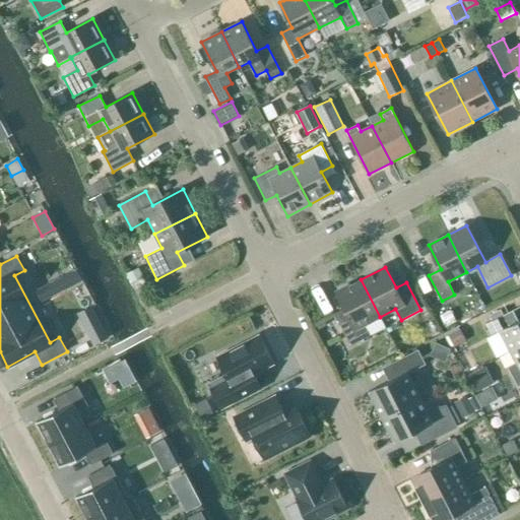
[(77,269),(36,290),(42,302),(83,280),(77,269)]
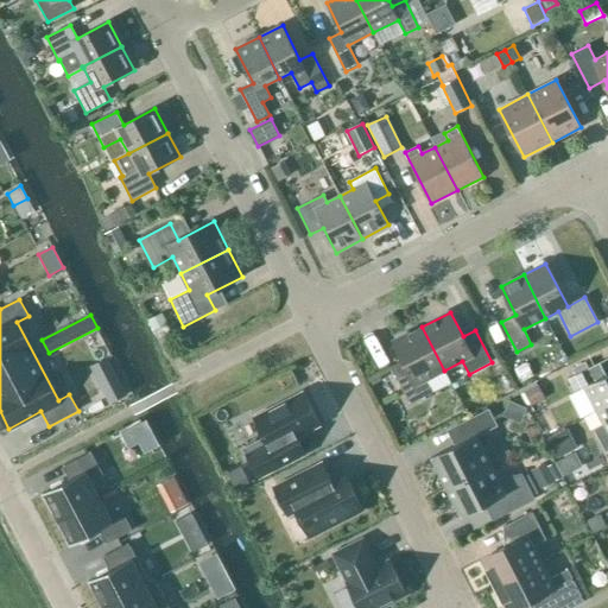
[(156,331),(160,343),(172,337),(166,325),(156,331)]
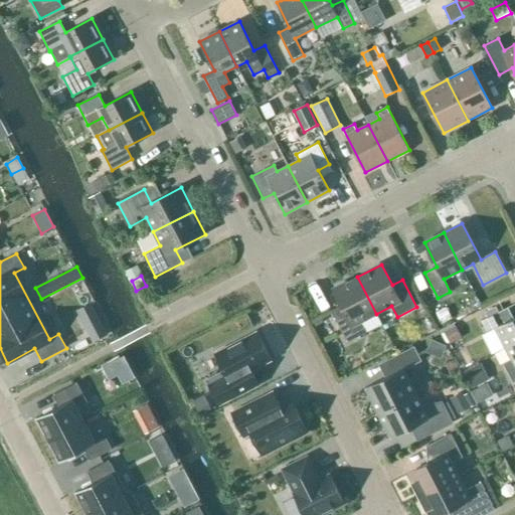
[(360,322),(376,314),(357,277),(333,290),(344,310),(333,315),(347,342),(366,332),(360,322)]
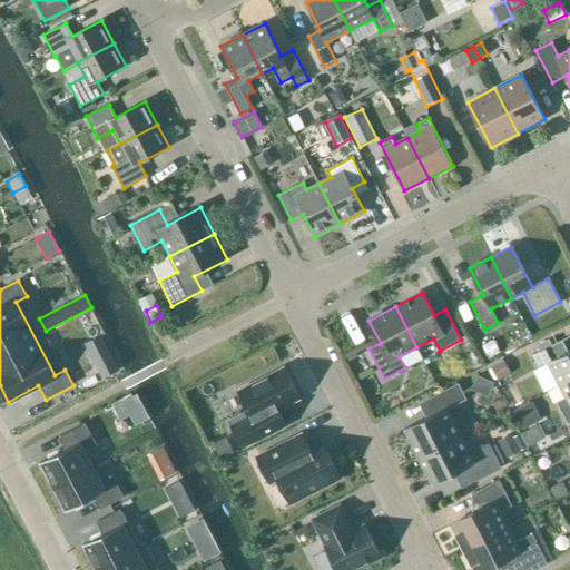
[(494,343),(484,347),(489,357),(499,353),(494,343)]
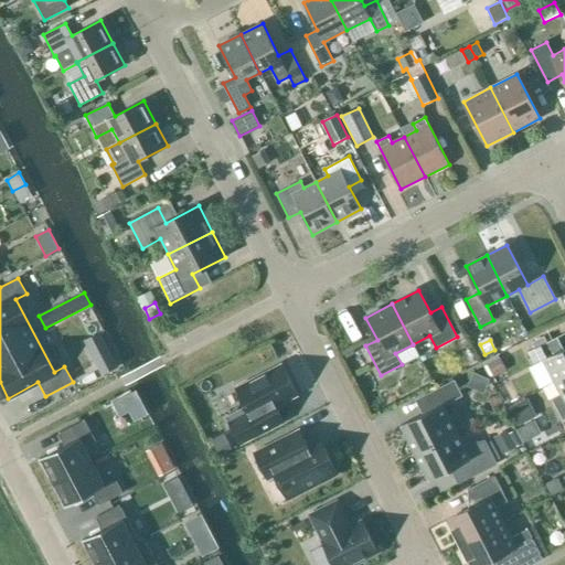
[(544,360),(555,382),(564,376),(564,348),(558,352),(553,340),(528,352),(534,365),(544,360)]
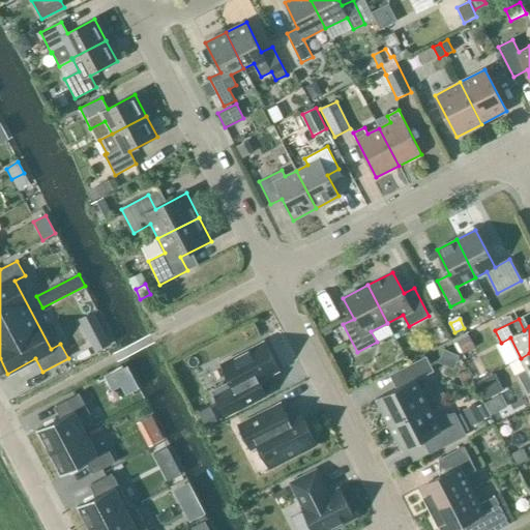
[(114,344),(104,325),(91,331),(100,350),(114,344)]
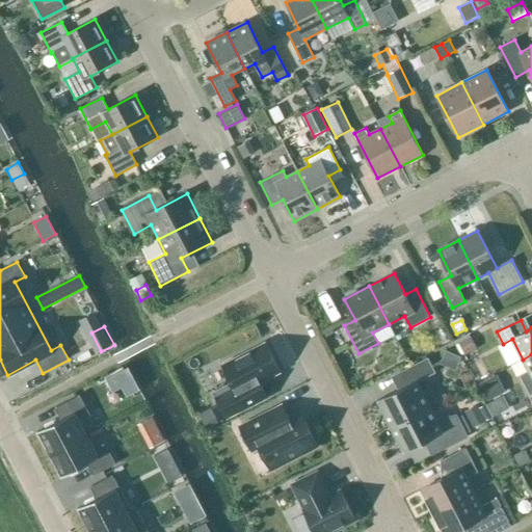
[(280,372),(265,343),(222,365),(232,382),(213,392),(227,419),(260,401),(253,387),(280,372)]
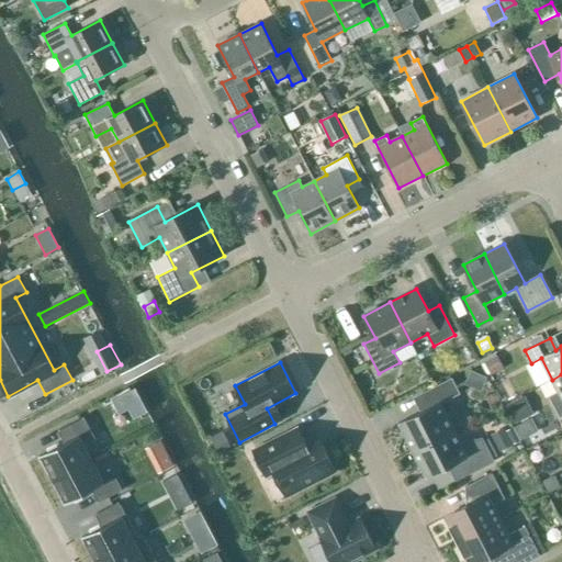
[(561,374),(552,380),(558,391),(549,396),(560,418),(561,417),(561,374)]
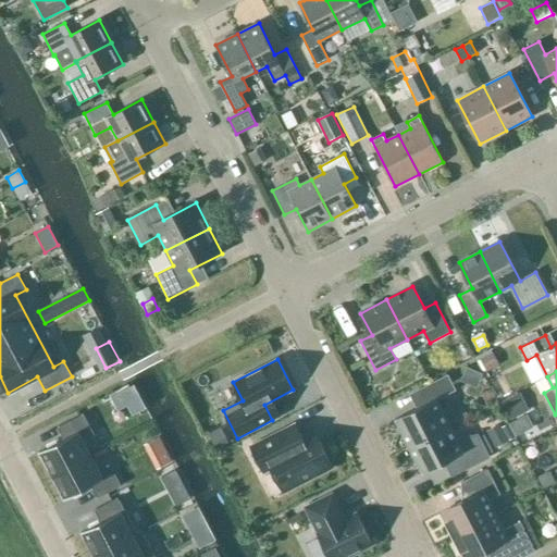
[(409,447),(450,425),(437,400),(457,391),(448,374),(409,395),(416,408),(395,419),(409,447)]
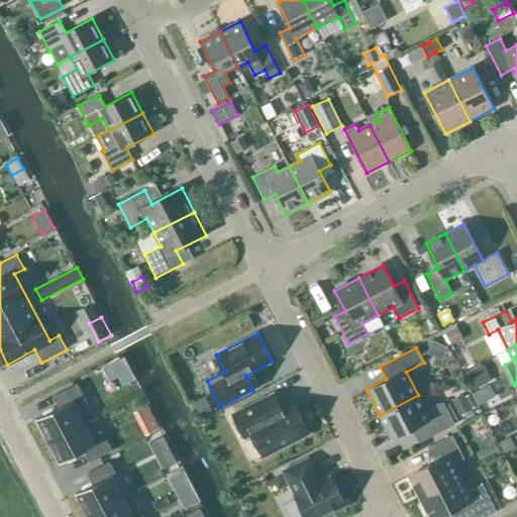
[(88,403),(78,384),(54,396),(60,408),(35,420),(47,442),(85,422),(78,408),(88,403)]
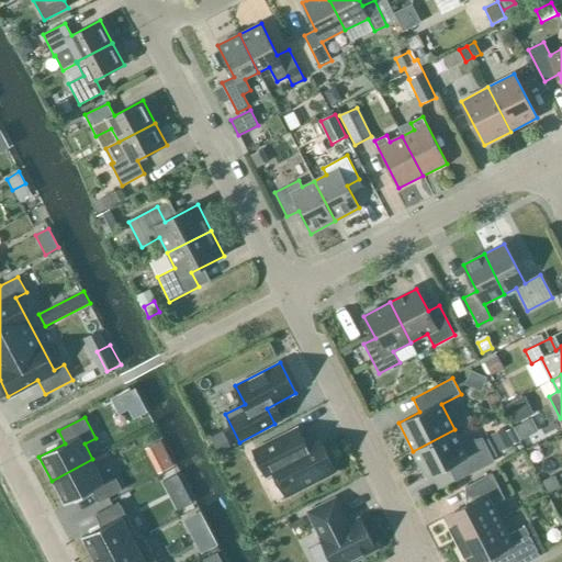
[(336,472),(317,437),(305,442),(298,427),(253,450),(267,476),(274,473),(287,497),(336,472)]
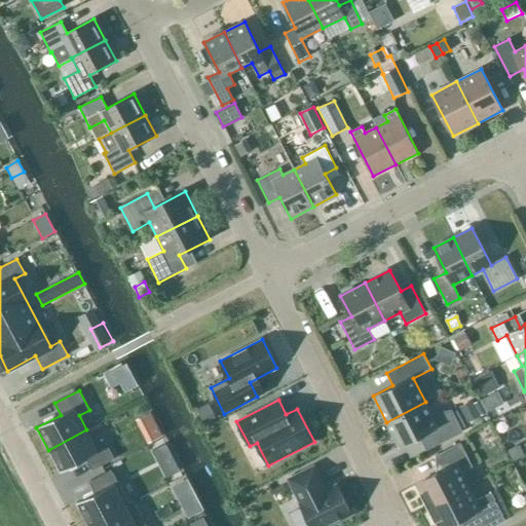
[(425,402),(386,422),(399,448),(427,434),(434,446),(462,431),(451,410),(441,412),(433,416),(425,402)]
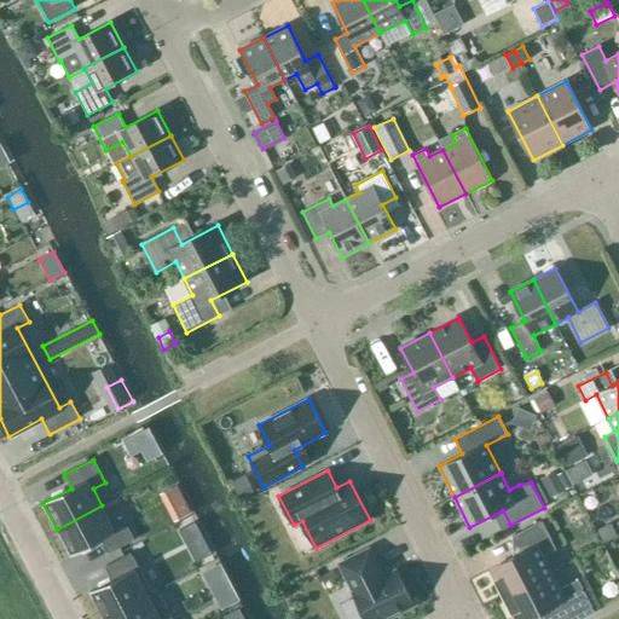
[(241,497),(252,492),(244,479),(233,484),(241,497)]
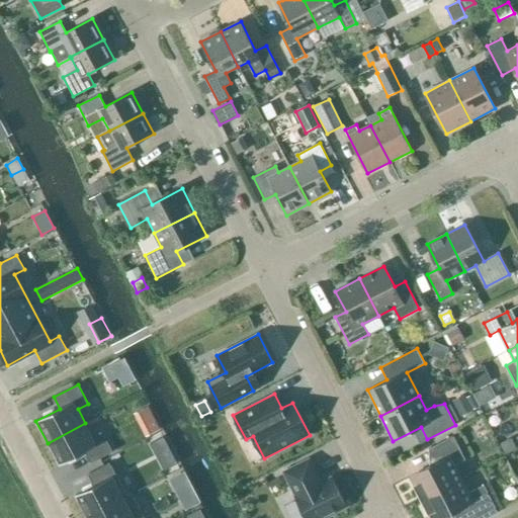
[(97,445),(85,423),(48,443),(59,465),(86,451),(91,463),(112,452),(106,440),(97,445)]
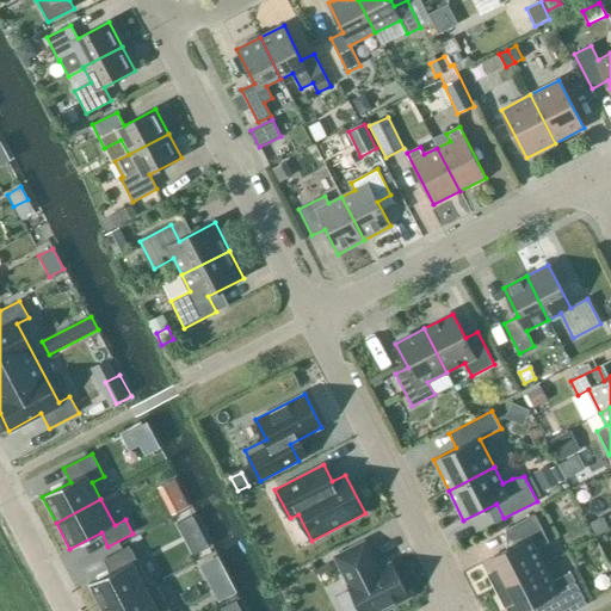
[(499,588),(543,565),(535,549),(549,542),(535,514),(506,529),(514,547),(485,562),(499,588)]
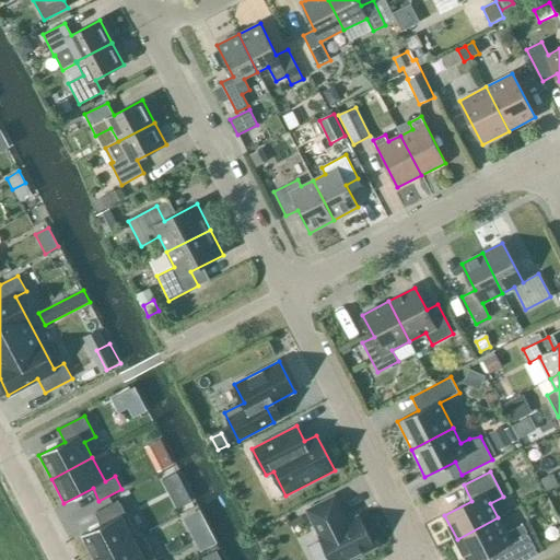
[(347,523),(334,498),(308,511),(322,536),(319,537),(330,559),(347,559),(373,547),(359,517),(347,523)]
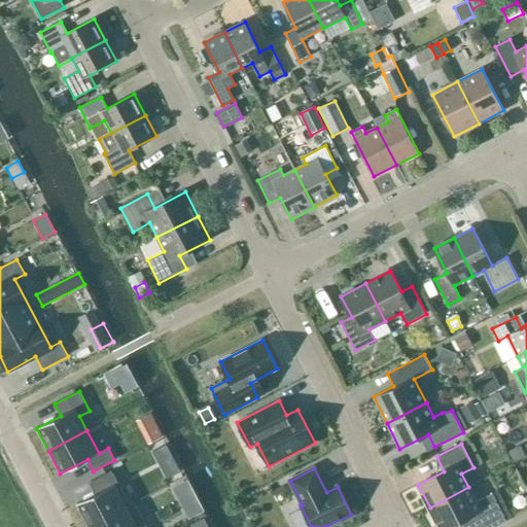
[(76,504),(88,526),(129,505),(129,504),(112,471),(90,483),(96,494),(76,504)]
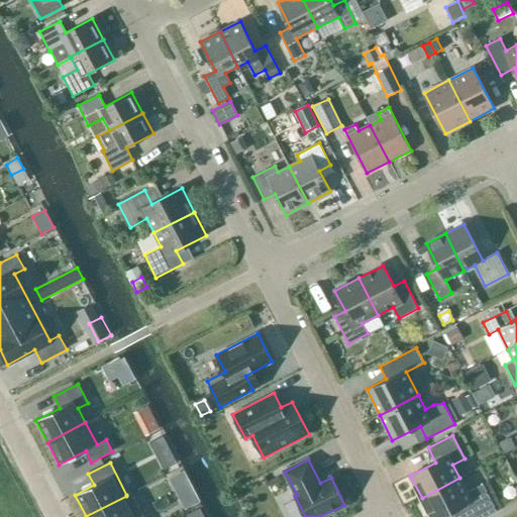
[(459,478),(422,498),(431,516),(438,516),(458,507),(462,516),(486,516),(497,511),(483,484),(468,492),(459,478)]
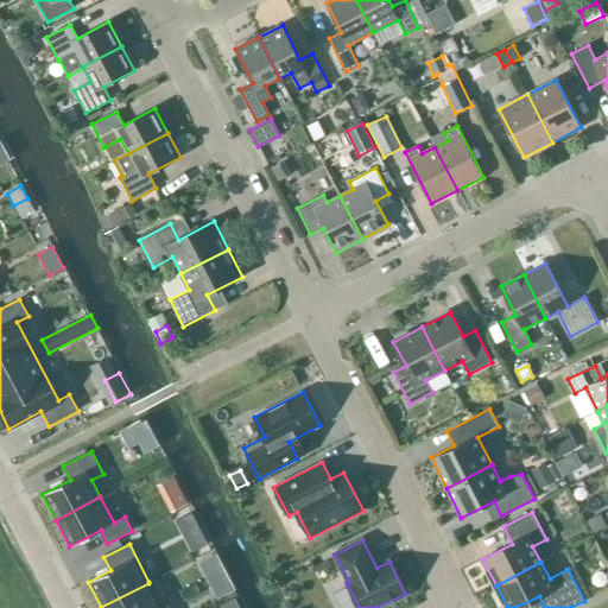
[(210,584),(217,599),(235,589),(228,575),(210,584)]
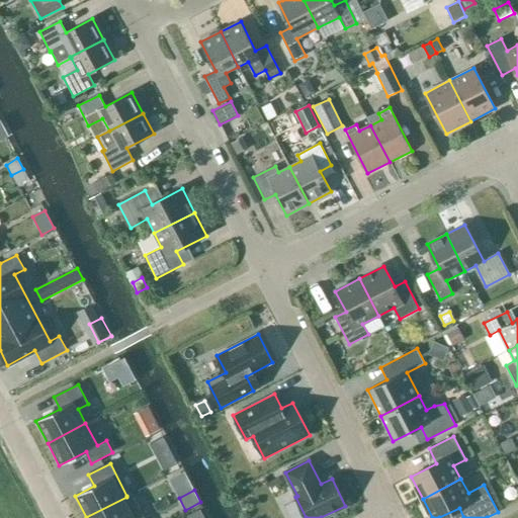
[(126,497),(86,517),(144,517),(132,494),(126,496),(126,497)]
